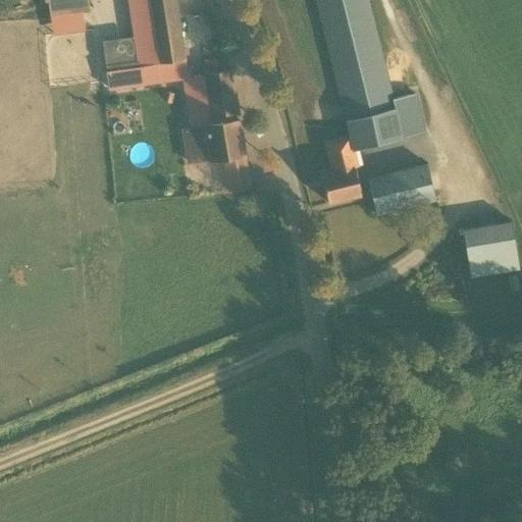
[(44,0),(44,3),(48,3),(50,17),(84,13),(90,13),(88,0),(44,0)]
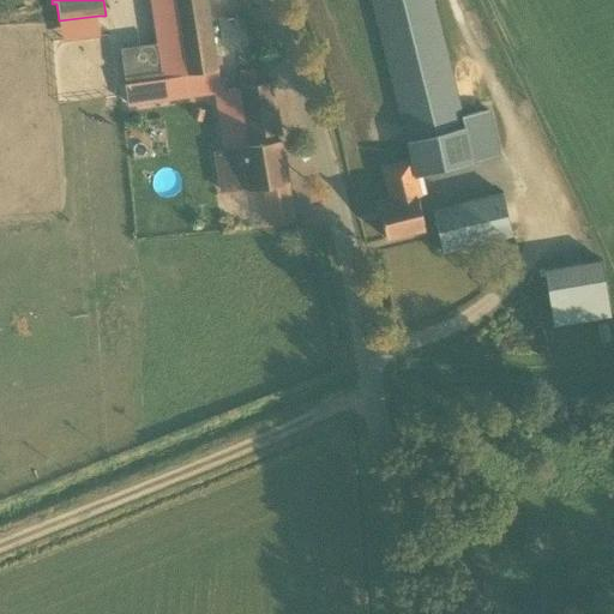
[(127,101),(198,91),(221,88),(206,0),(149,0),(162,79),(126,83),(127,101)]
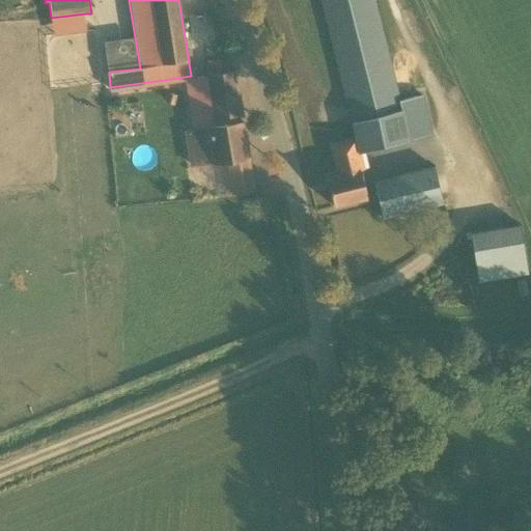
[(400,103),(374,0),(322,0),(355,128),(354,128),(356,138),(331,144),(338,169),(336,170),(337,174),(328,177),(335,206),(369,198),(360,157),(366,156),(365,151),(431,137),(422,98),(400,103)]
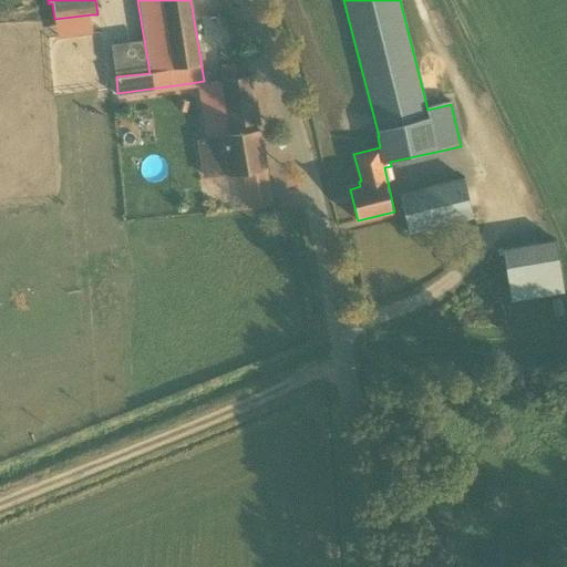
[(220,135),(227,175),(267,168),(251,78),(220,83),(229,133),(220,135)]
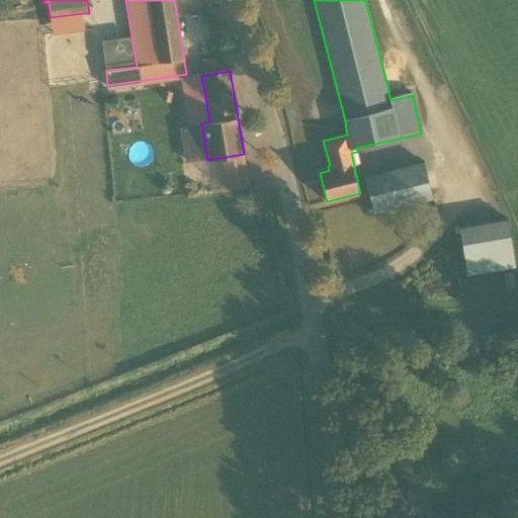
[(374,213),(432,199),(423,162),(365,177),(374,213)]
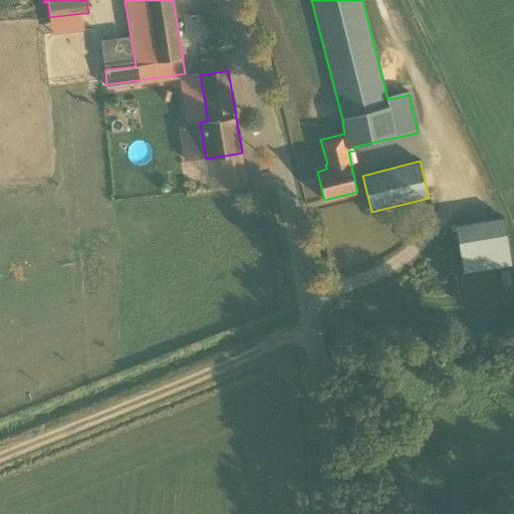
[(465,274),(511,266),(502,218),(456,226),(465,274)]
